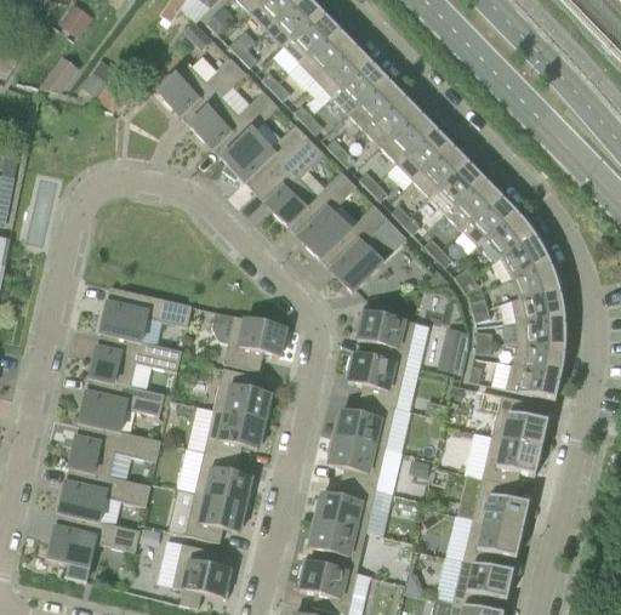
[(170,0),(169,1),(159,15),(170,21),(178,10),(184,13),(194,0),(200,0),(210,7),(217,0),(170,0)]
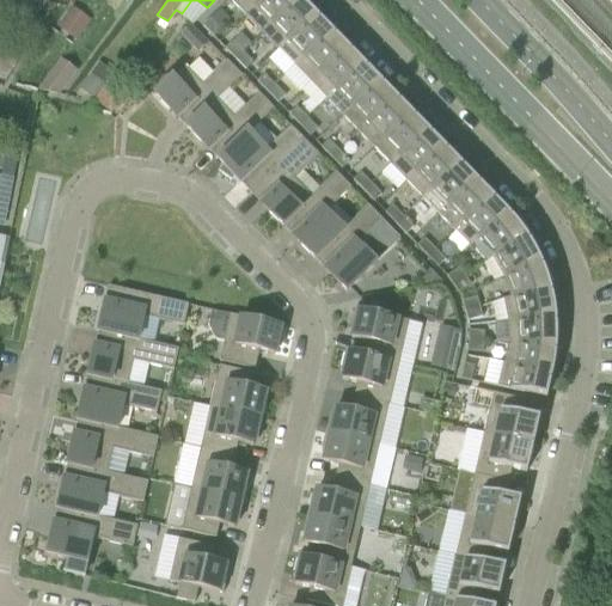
[(234,0),(246,12),(254,6),(259,0),(234,0)]
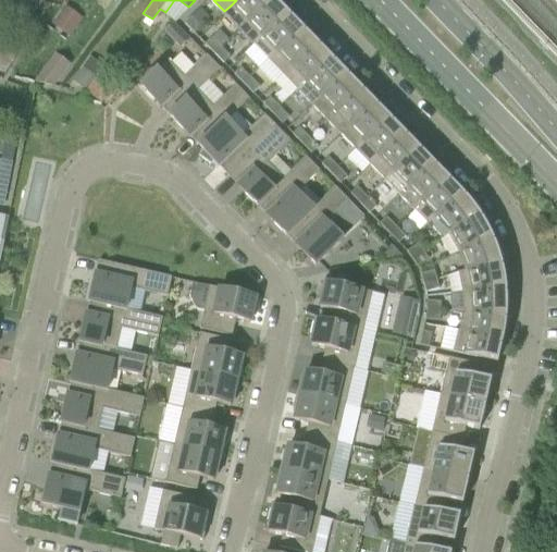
[(236,0),(231,5),(245,21),(265,0),(236,0)]
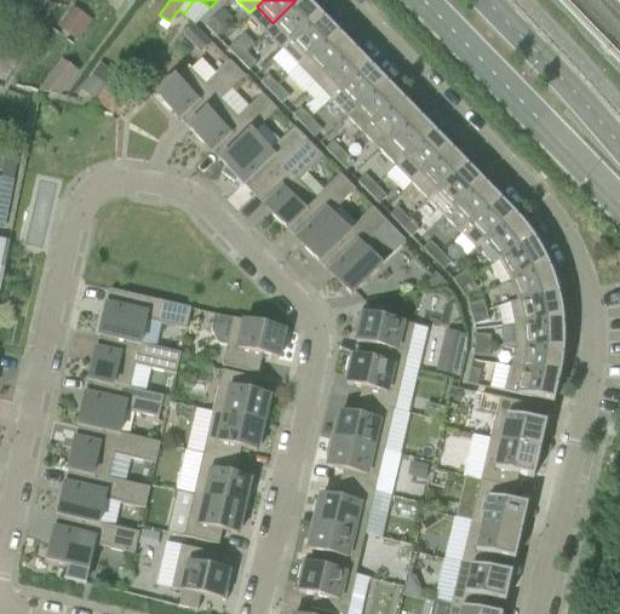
[(282,46),(319,11),(308,0),(296,0),(273,23),(267,29),(282,46)]
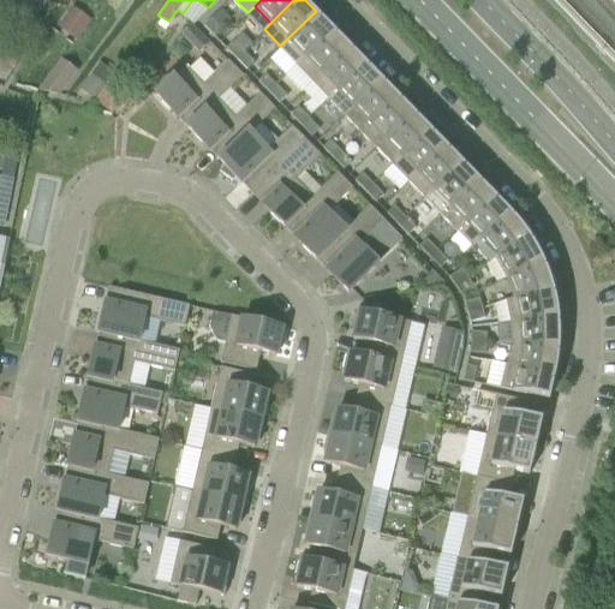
[(73,3),(59,22),(77,36),(91,16),(73,3)]
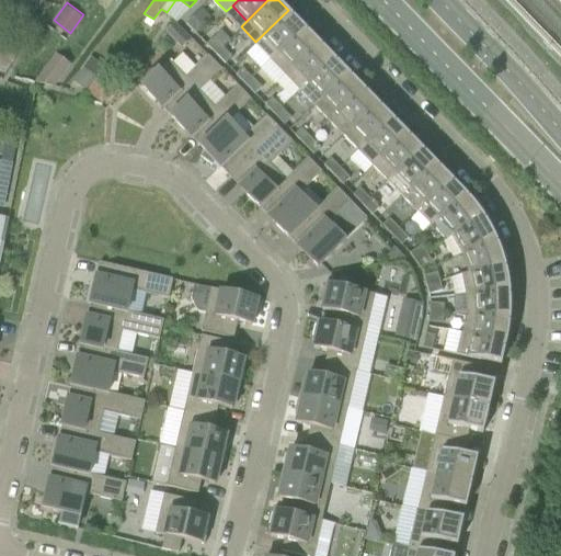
[(288,10),(255,42),(271,57),(304,25),(288,10)]
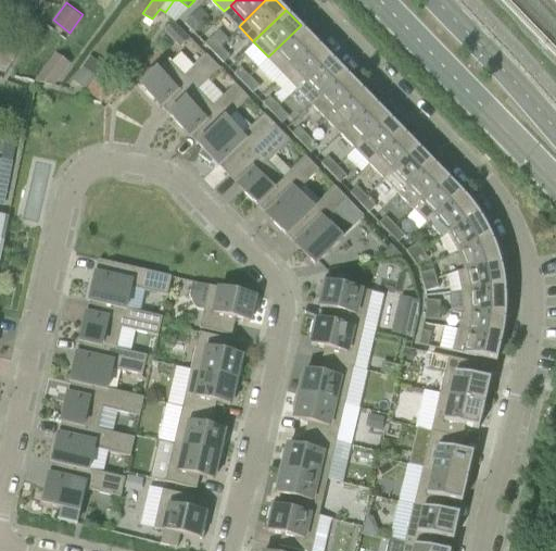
[(201,22),(191,12),(185,19),(194,29),(201,22)]
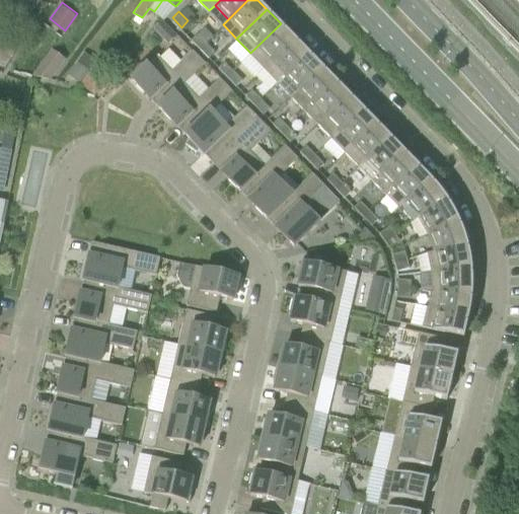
[(25,31),(28,20),(14,16),(11,27),(25,31)]
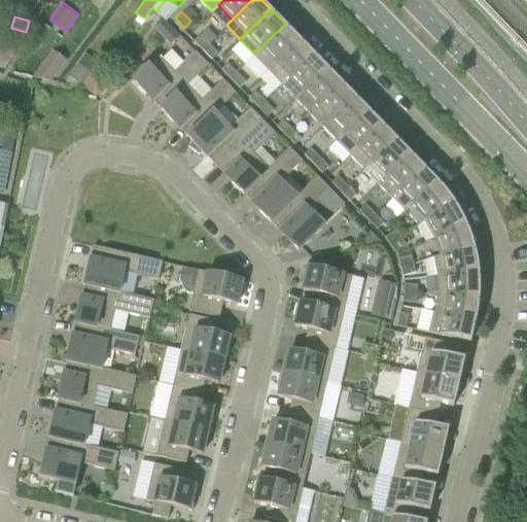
[(165,18),(155,27),(171,42),(179,33),(165,18)]
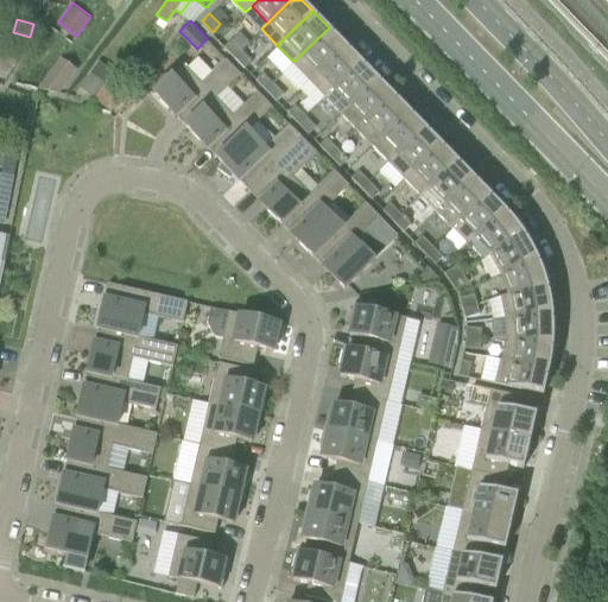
[(344,43),(329,27),(293,62),(309,78),(344,43)]
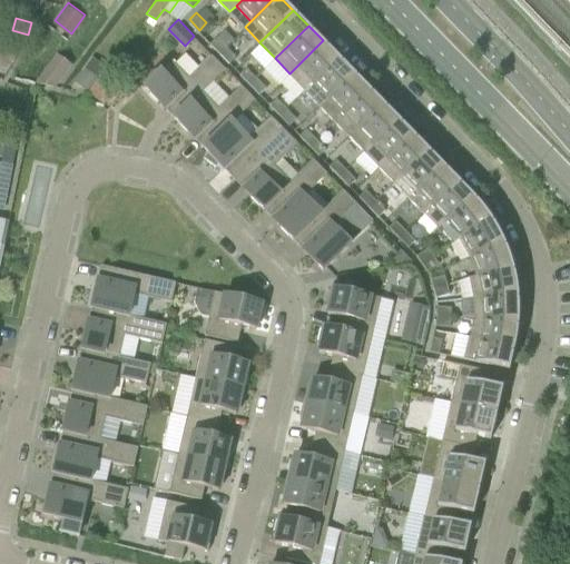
[(219,51),(227,45),(226,43),(235,36),(225,27),(210,41),(219,51)]
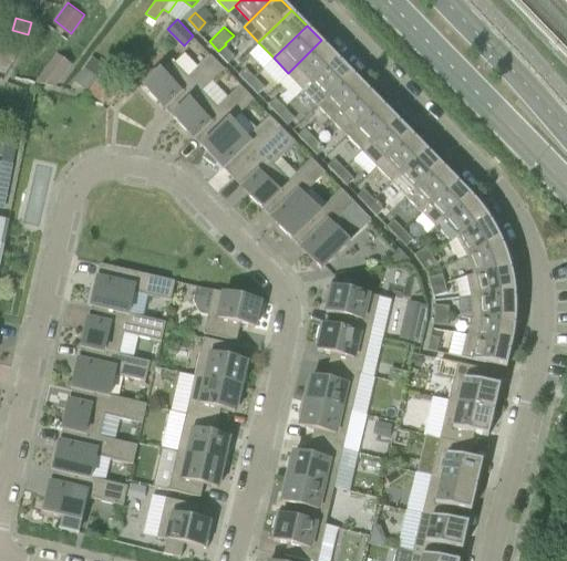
[(19,40),(0,34),(0,54),(13,59),(19,40)]
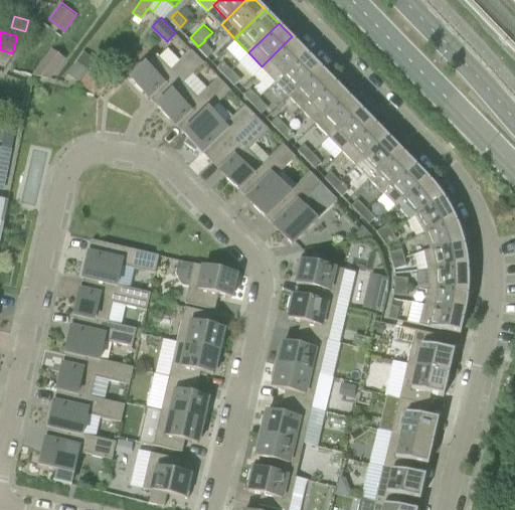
[(275,79),(305,50),(292,36),(262,66),(275,79)]
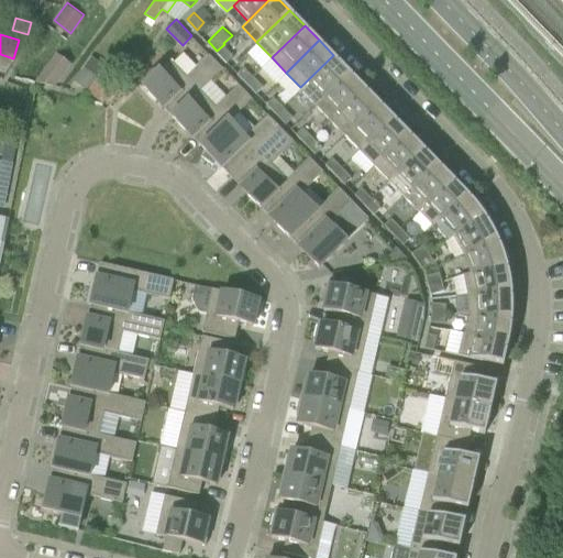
[(224,44),(217,51),(227,61),(233,53),(224,44)]
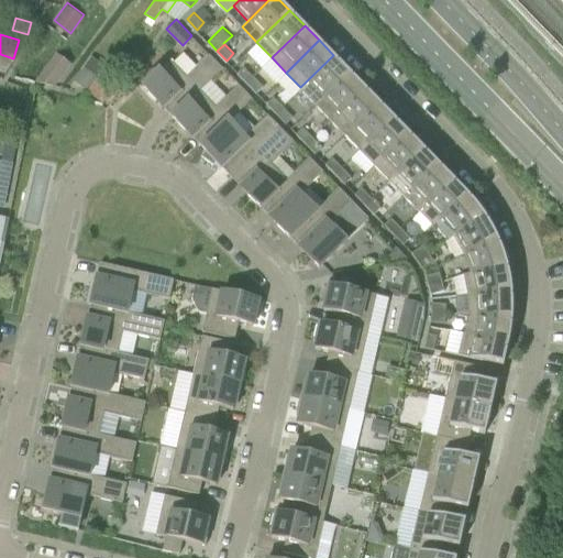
[(72,62),(56,51),(34,79),(55,85),(72,62)]
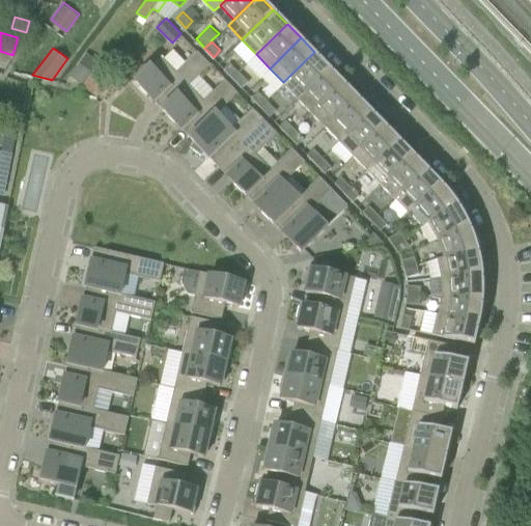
[(160,54),(134,79),(146,91),(148,90),(164,106),(188,82),(189,83),(210,62),(197,49),(175,70),(160,54)]
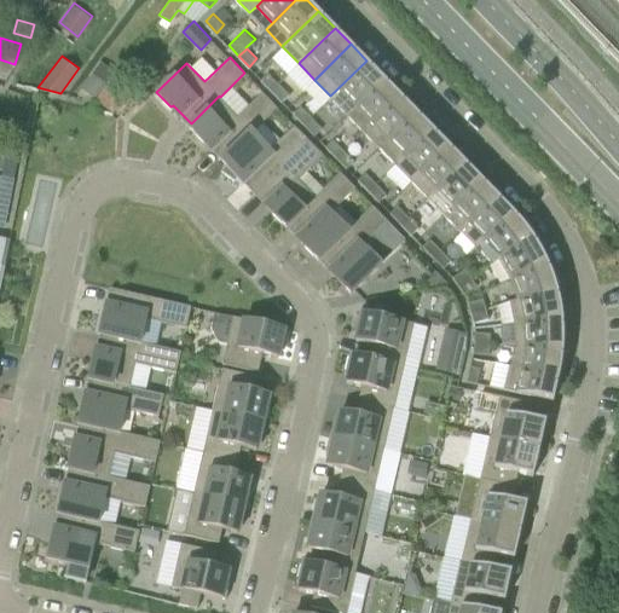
[(94,98),(110,77),(115,70),(100,58),(92,70),(80,86),(94,98)]
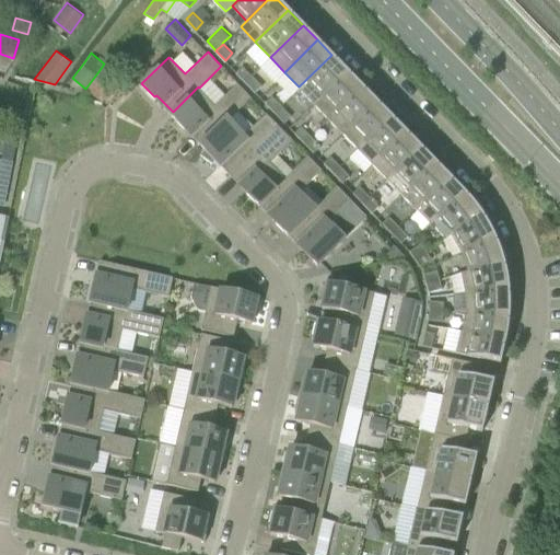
[(0,67),(7,69),(12,59),(13,59),(13,58),(0,54),(0,67)]
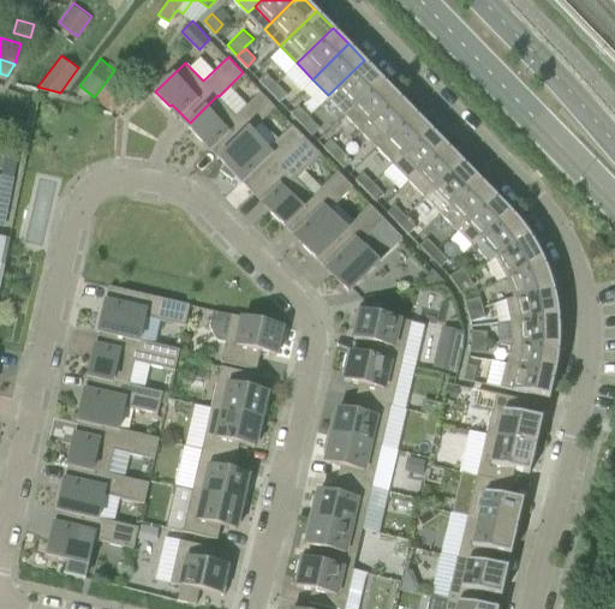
[(328,95),(345,112),(381,77),(364,60),(328,95)]
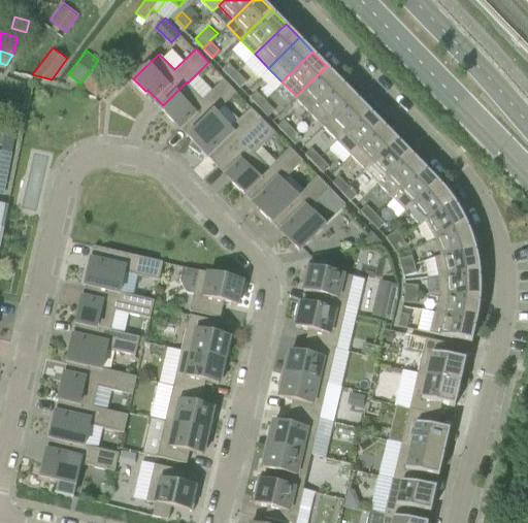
[(231,75),(237,69),(229,60),(222,66),(231,75)]
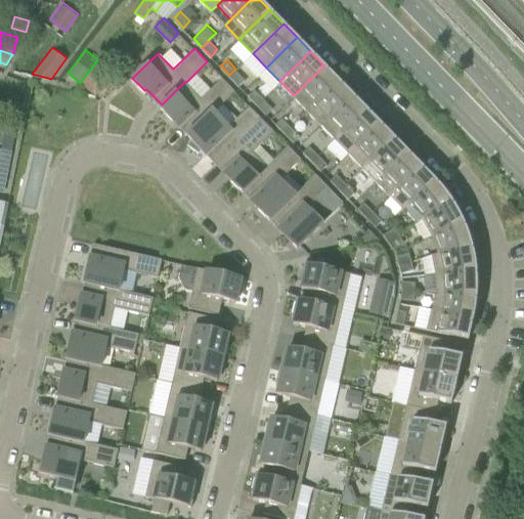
[(108,77),(93,66),(80,83),(95,94),(108,77)]
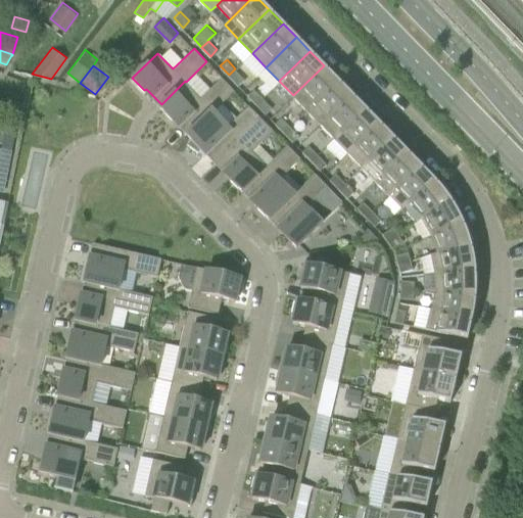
[(324,65),(293,95),(306,109),(337,79),(324,65)]
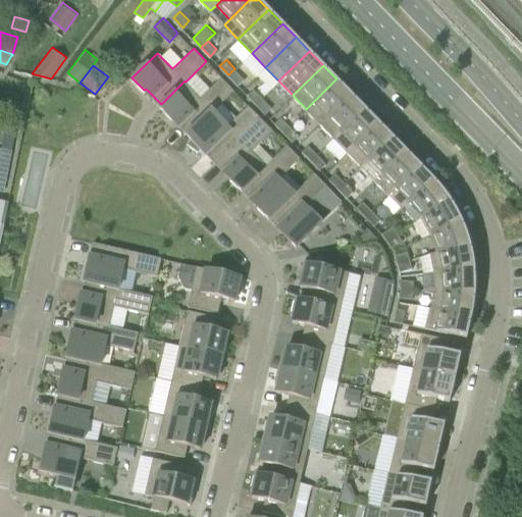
[(235,68),(228,74),(238,84),(244,78),(235,68)]
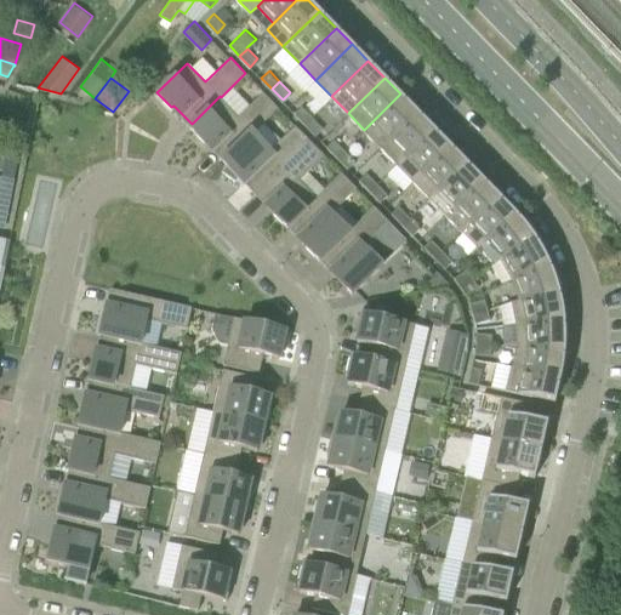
[(189,125),(204,141),(206,138),(223,157),(251,130),(252,130),(277,106),(263,91),(238,115),(221,97),(220,96),(192,124),(189,125)]
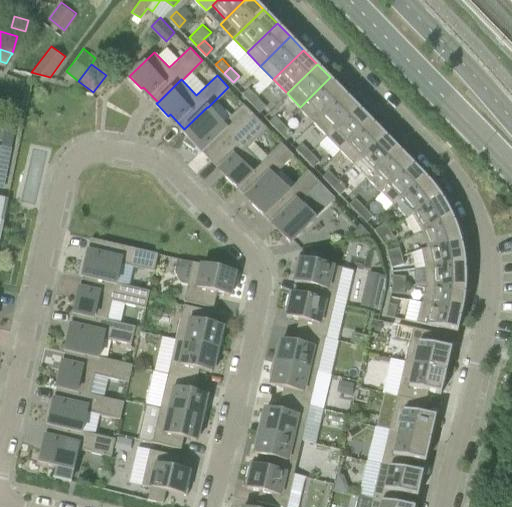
[(300,107),(313,121),(343,91),(330,77),(300,107)]
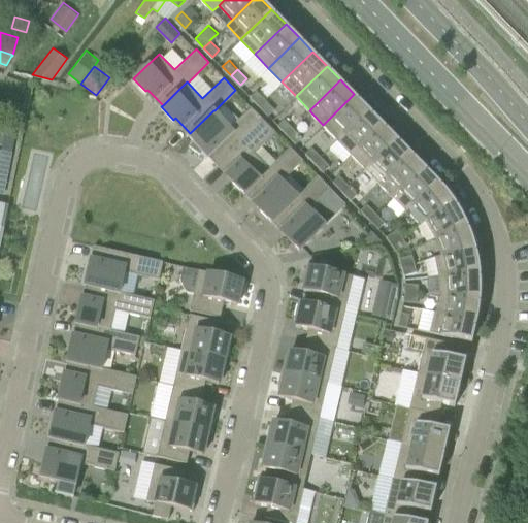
[(259,104),(265,98),(256,89),(250,95),(259,104)]
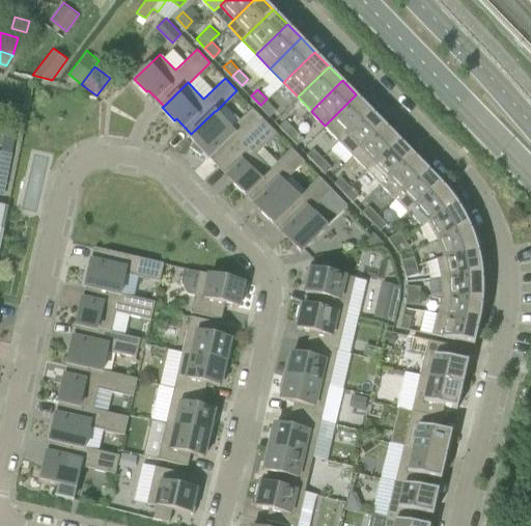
[(370,109),(356,94),(325,126),(339,139),(370,109)]
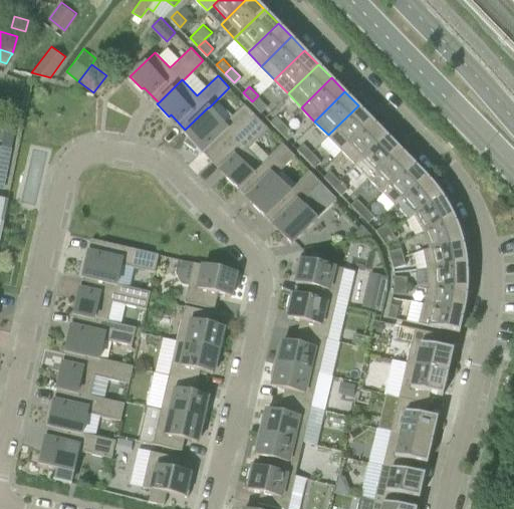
[(258,95),(252,101),(261,110),(267,104),(258,95)]
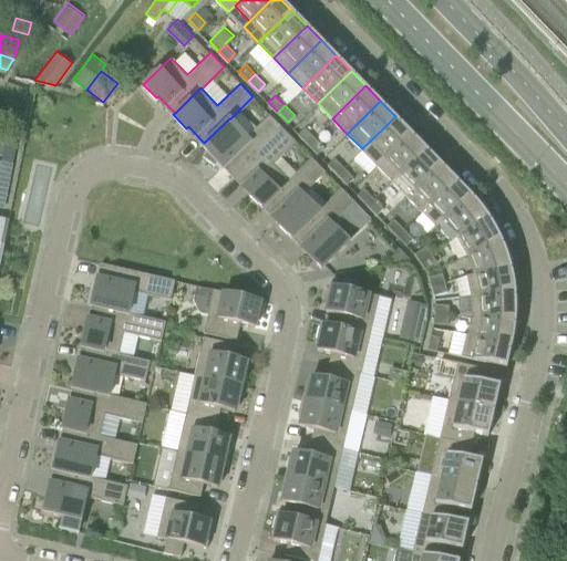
[(269,113),(246,135),(230,118),(229,118),(204,143),(203,145),(207,149),(203,154),(215,163),(219,157),(234,173),(232,175),(233,175),(282,126),(269,113)]
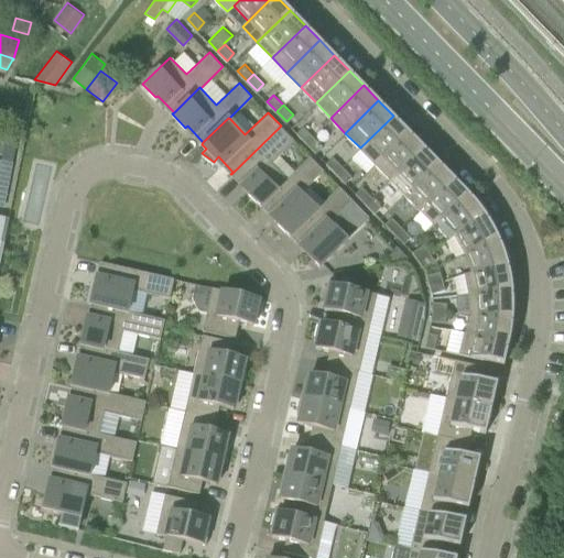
[(408,131),(393,116),(360,148),(353,155),(367,171),(375,163),(408,131)]
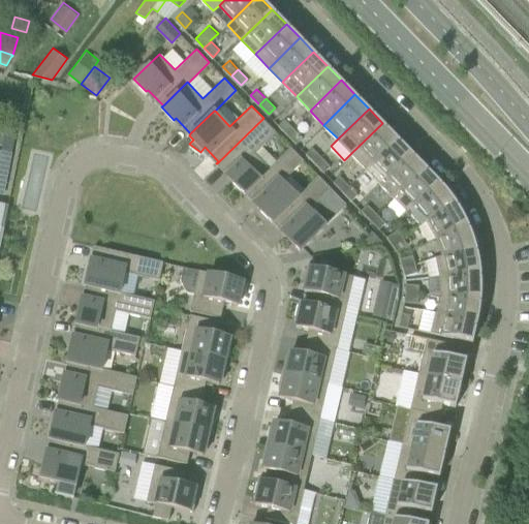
[(14,129),(17,118),(6,116),(3,127),(14,129)]
